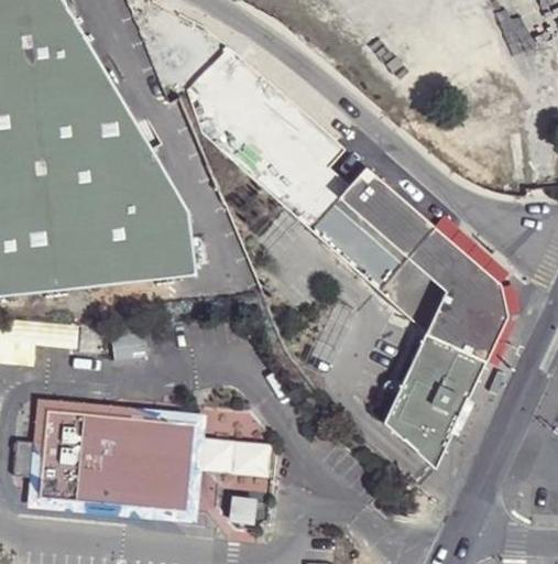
[(0,295),(195,275),(190,212),(65,0),(0,0),(0,295)]
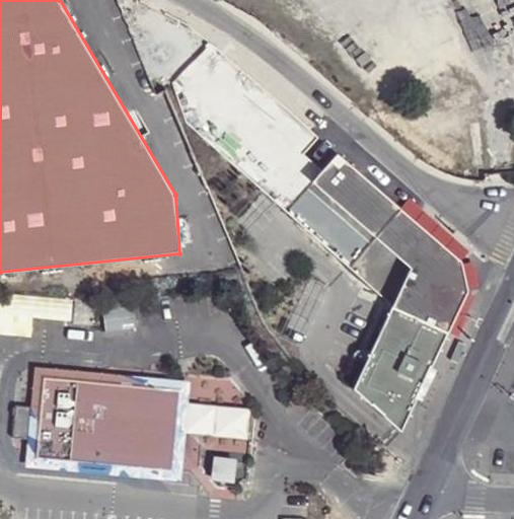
[(441,331),(390,308),(352,390),(394,431),(410,397),(409,396),(424,365),(425,366),(441,331)]
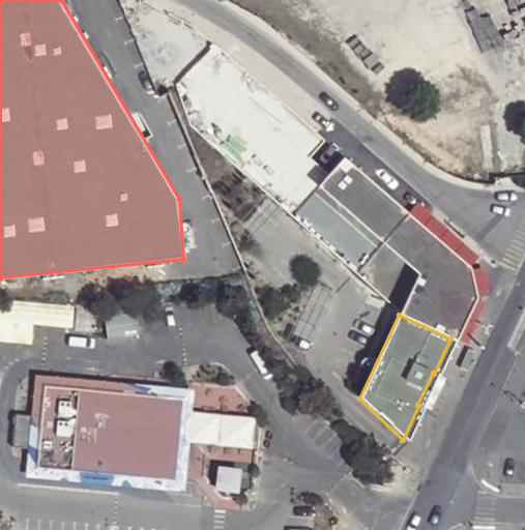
[(460,371),(469,352),(460,347),(450,366),(460,371)]
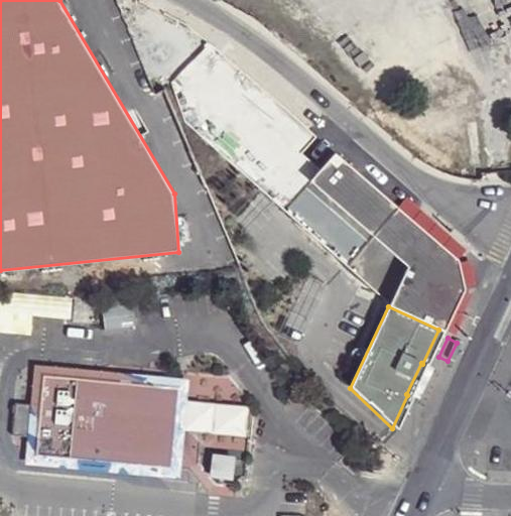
[(24,454),(169,468),(173,426),(178,381),(32,368),(29,403),(13,401),(10,432),(26,434),(24,454)]
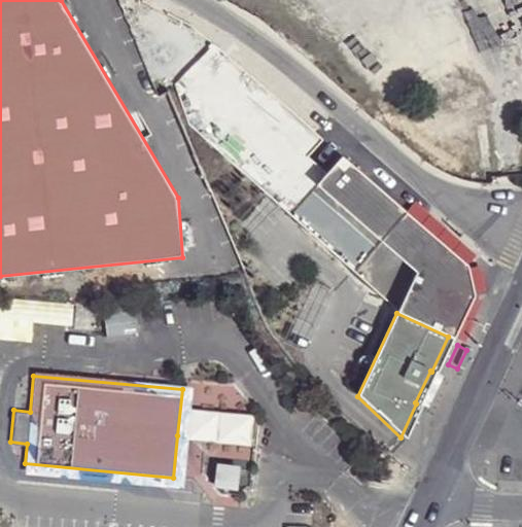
[(173,487),(173,478),(25,463),(24,473),(173,487)]
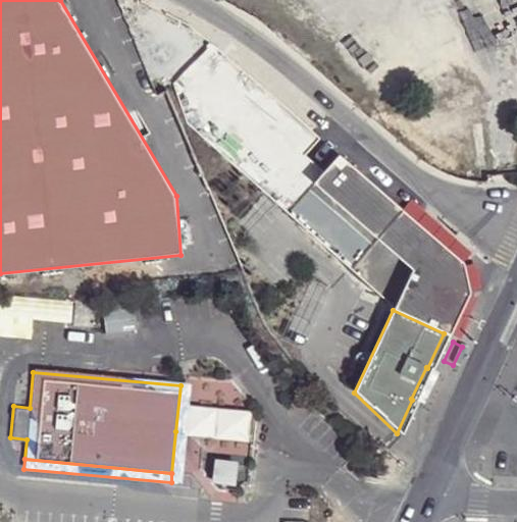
[(212,461),(210,477),(225,478),(227,463),(212,461)]
